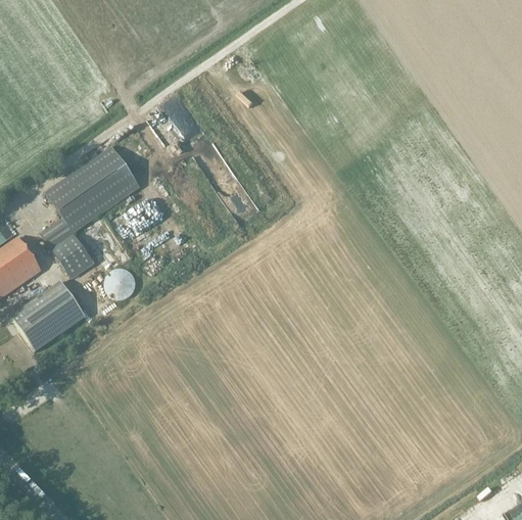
[(140,186),(112,145),(44,192),(62,218),(40,233),(72,279),(94,263),(73,233),(140,186)]
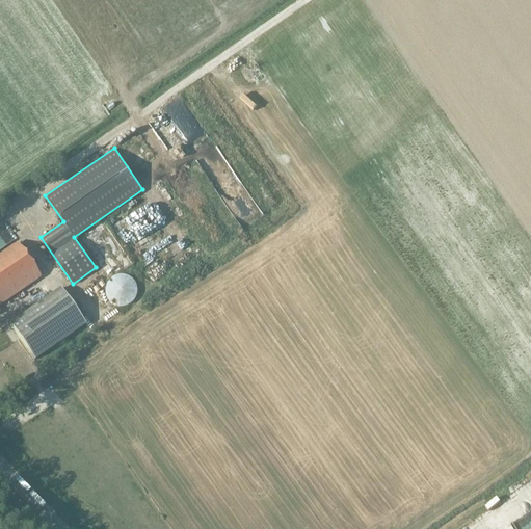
[(134,239),(129,241),(134,253),(138,250),(134,239)]
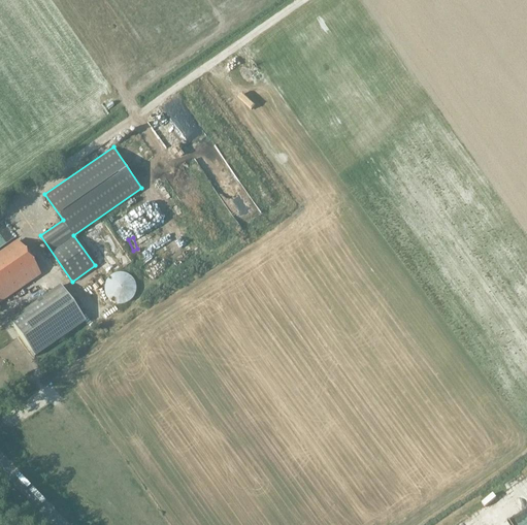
[(0,300),(41,272),(19,238),(0,251),(0,300)]
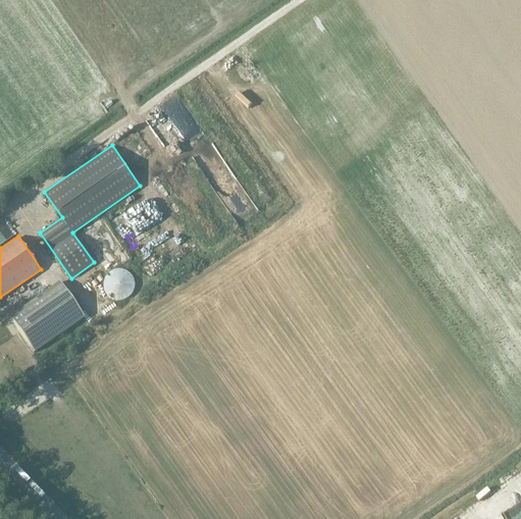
[(135,287),(136,280),(134,275),(131,271),(127,269),(122,267),(117,268),(113,269),(109,272),(106,276),(105,283),(106,289),(107,292),(111,296),(115,298),(120,299),(125,297),(131,295),(134,291),(135,287)]
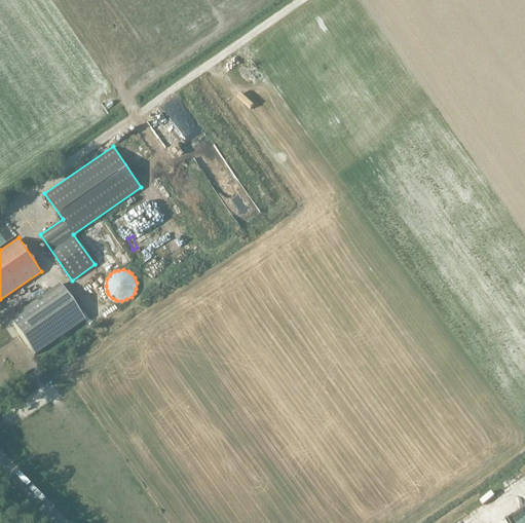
[(86,318),(61,282),(10,316),(36,353),(86,318)]
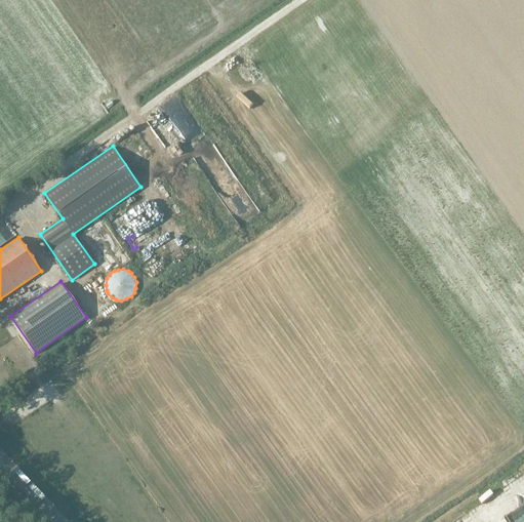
[(13,303),(7,306),(10,311),(16,308),(13,303)]
